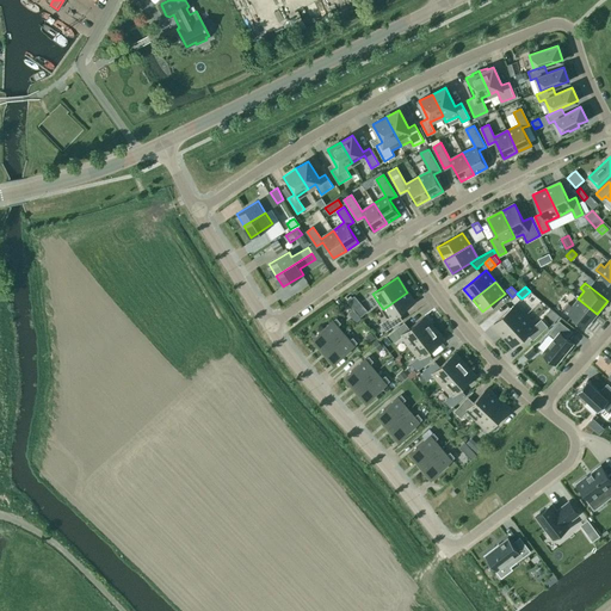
[(414,302),(407,292),(383,309),(389,318),(382,322),(386,329),(401,320),(397,313),(414,302)]
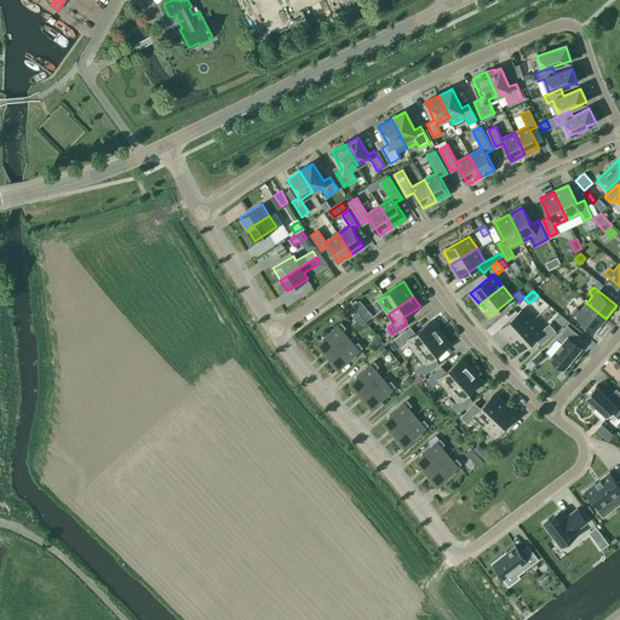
[(352,306),(355,310),(359,314),(366,308),(360,300),(352,306)]
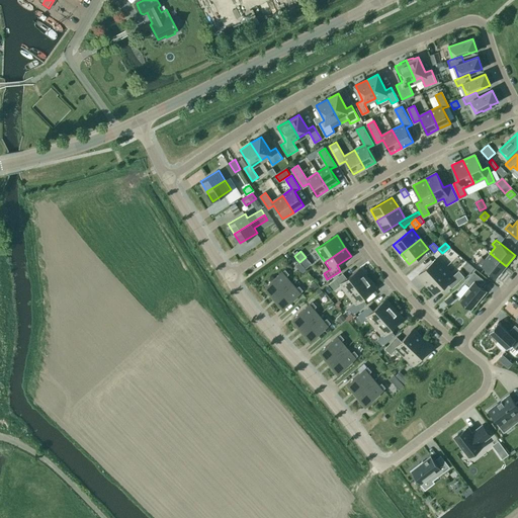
[(482,264),(497,277),(506,266),(490,253),(485,259),(482,256),(478,261),(482,264)]
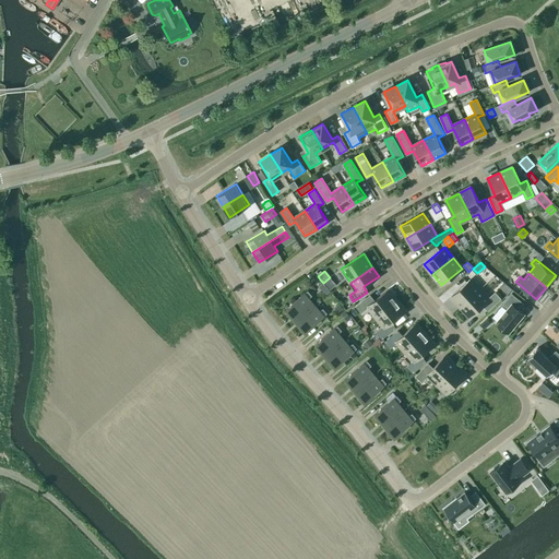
[(462,309),(483,290),(471,278),(451,297),(462,309)]
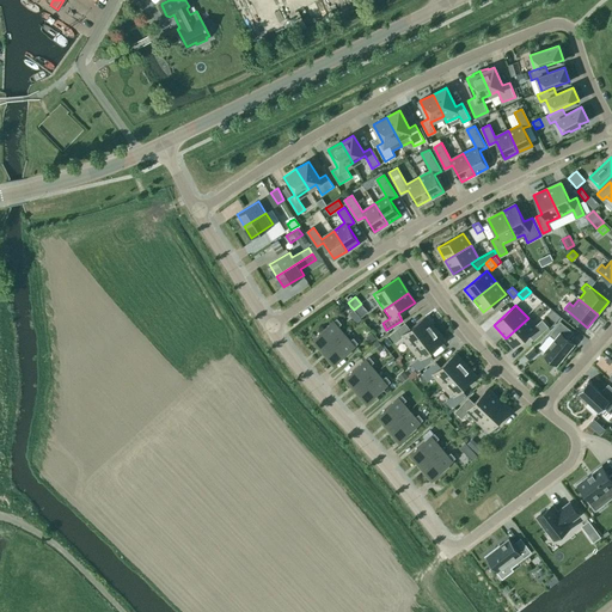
[(354,310),(349,314),(356,323),(361,318),(360,317),(354,310)]
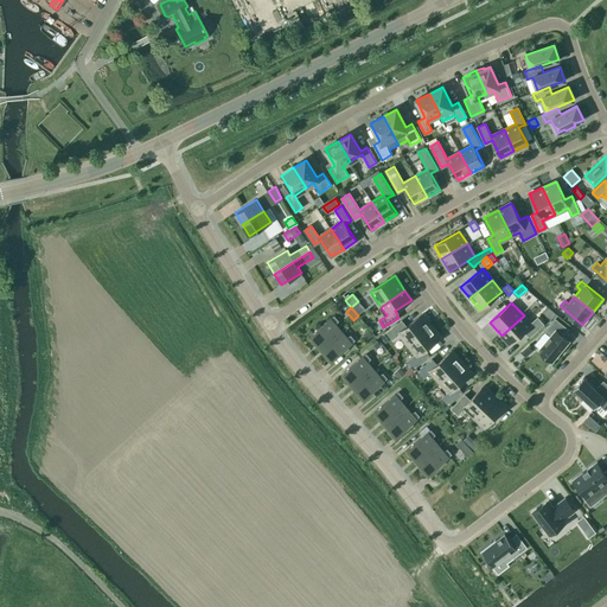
[(408,344),(430,326),(422,314),(406,326),(401,320),(387,332),(393,338),(398,333),(408,344)]
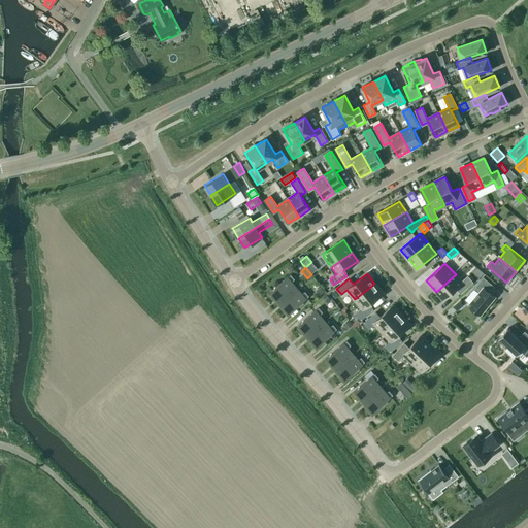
[(294,278),(291,274),(288,277),(287,276),(271,291),(281,301),(296,288),(291,282),(294,278)]
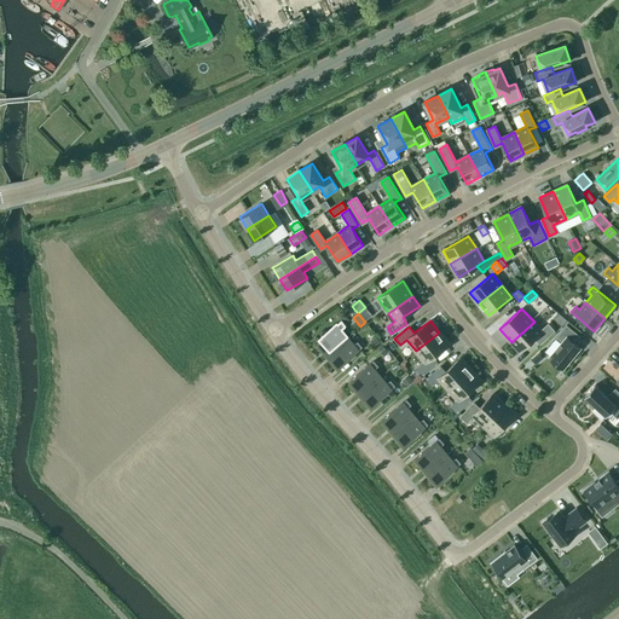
[(542,330),(534,322),(512,342),(520,351),(534,337),(541,342),(554,330),(548,324),(542,330)]
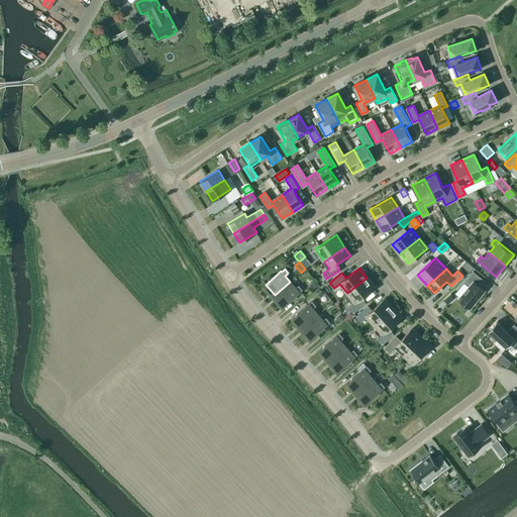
[(485,281),(474,271),(463,283),(469,287),(459,298),(470,307),(485,290),(480,287),(485,281)]
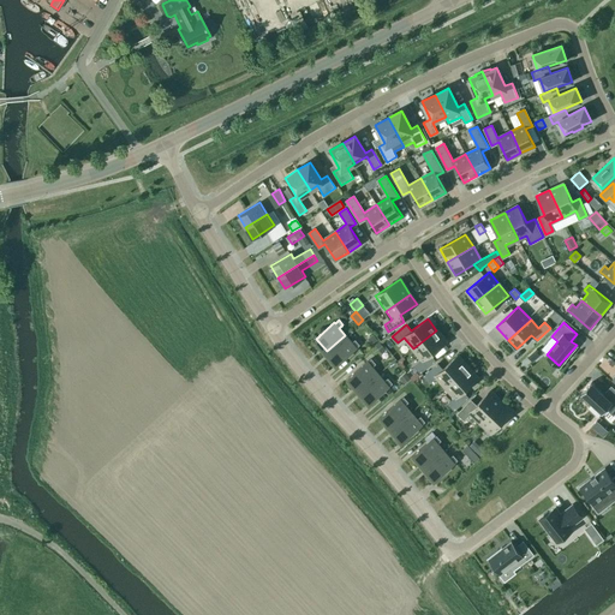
[(446,342),(436,330),(413,348),(422,359),(415,365),(419,371),(434,360),(430,354),(446,342)]
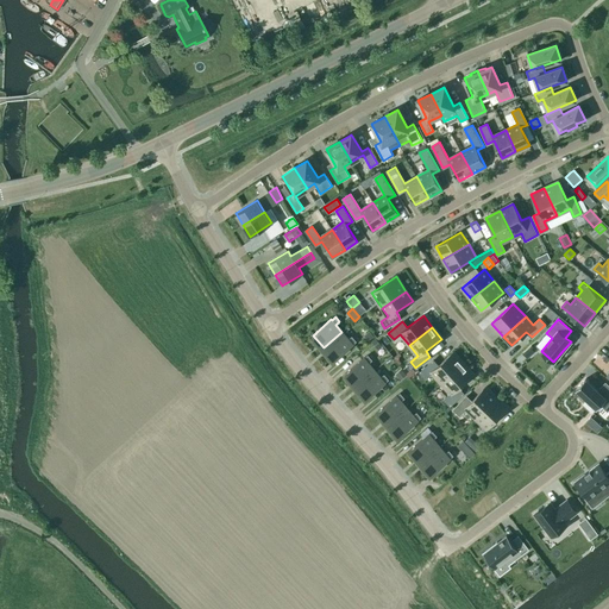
[(369,331),(364,336),(369,340),(374,336),(369,330),(369,331)]
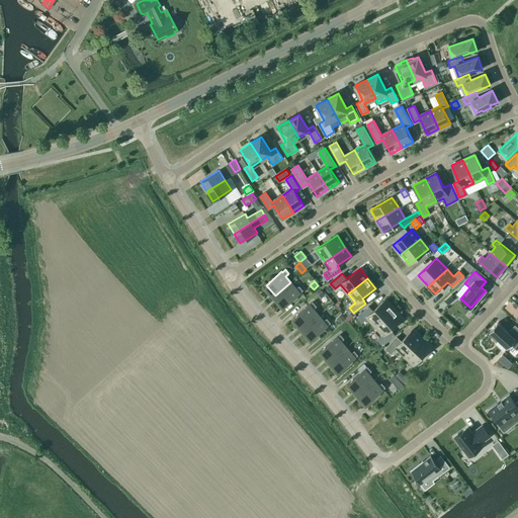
[(290,282),(275,295),(284,307),(299,293),(299,292),(303,290),(298,285),(295,288),(290,282)]
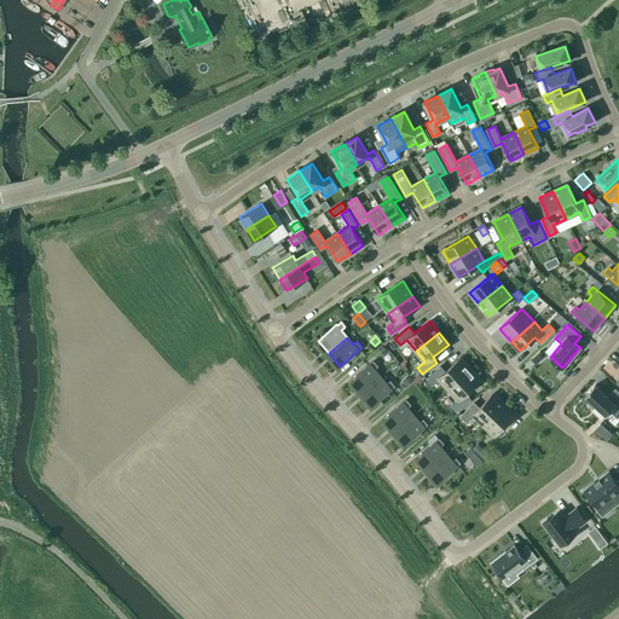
[(381,343),(376,347),(383,354),(387,351),(381,343)]
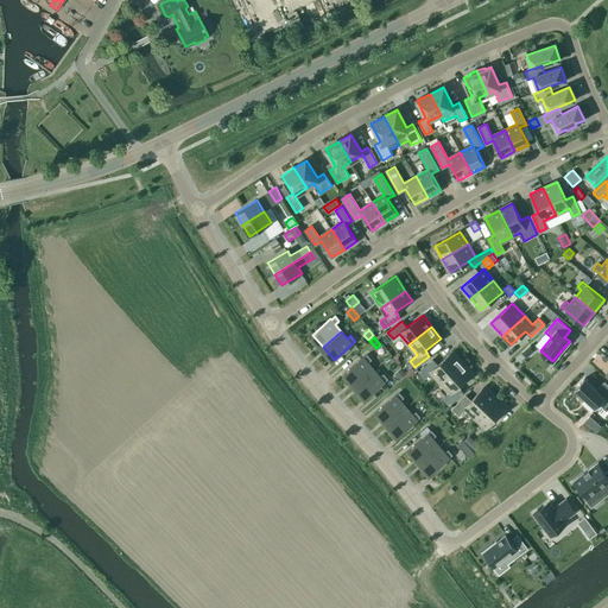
[(441,382),(462,362),(453,352),(437,365),(432,360),(419,372),(424,378),(431,372),(441,382)]
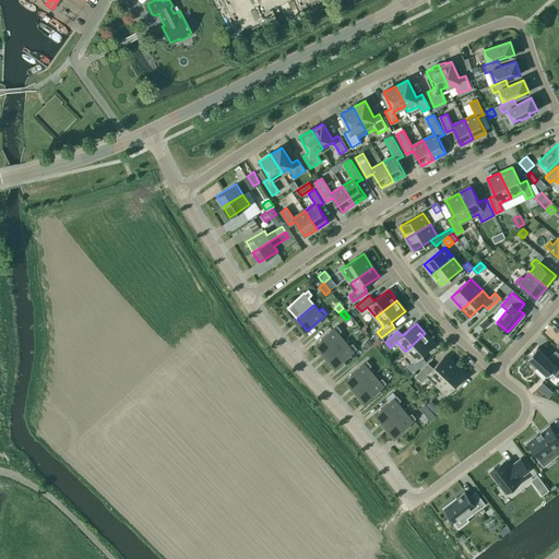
[(334,328),(317,343),(326,354),(344,340),(339,333),(342,330),(337,325),(334,329),(334,328)]
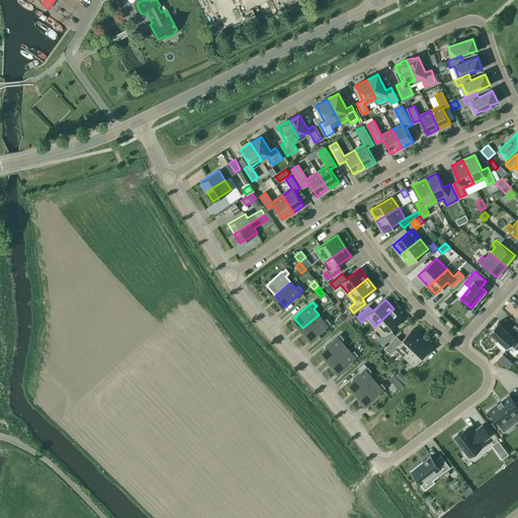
[(402,318),(394,309),(375,326),(383,334),(377,339),(382,344),(394,334),(390,330),(402,318)]
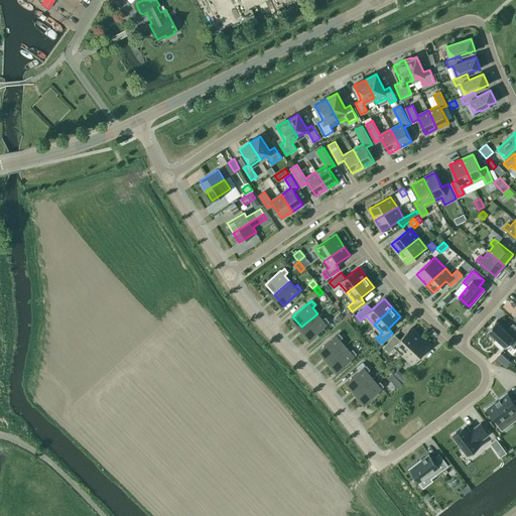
[(338,314),(335,316),(339,321),(345,317),(341,312),(338,314)]
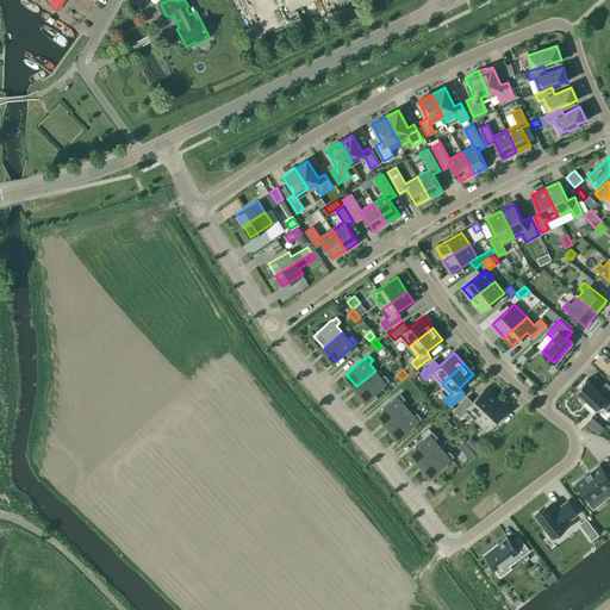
[(375,371),(356,386),(367,399),(386,384),(385,383),(388,380),(385,374),(381,378),(375,371)]
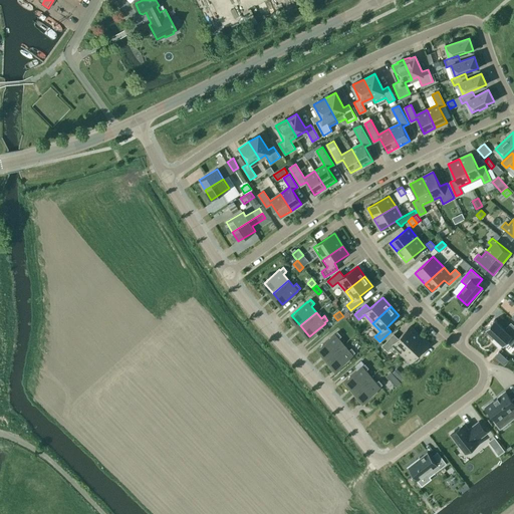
[(493,318),(485,328),(494,336),(491,339),(498,346),(501,342),(503,344),(506,340),(512,346),(513,342),(513,324),(511,322),(504,329),(493,318)]
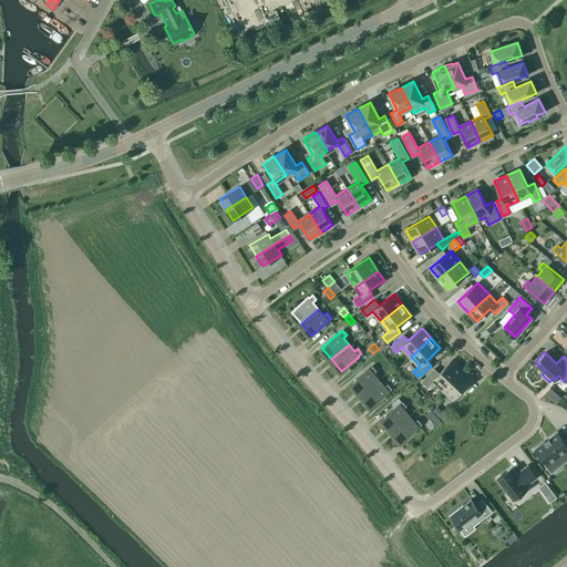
[(433,380),(441,387),(460,368),(452,360),(439,373),(434,369),(422,381),(428,387),(433,380)]
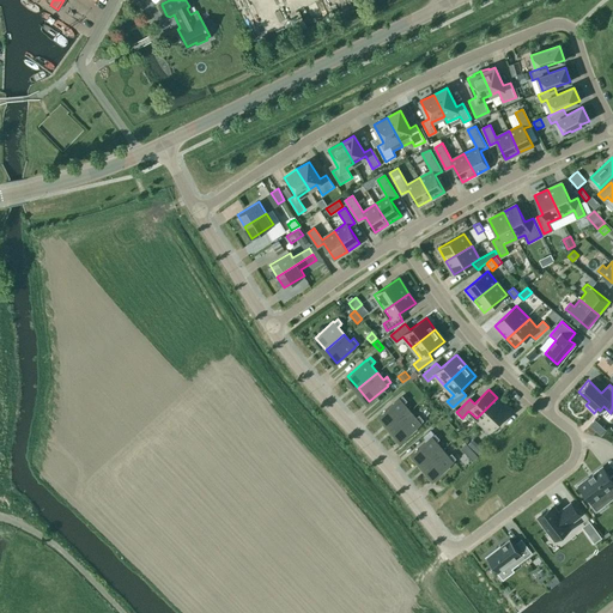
[(380,414),(390,426),(410,411),(404,404),(407,401),(402,395),(399,399),(380,414)]
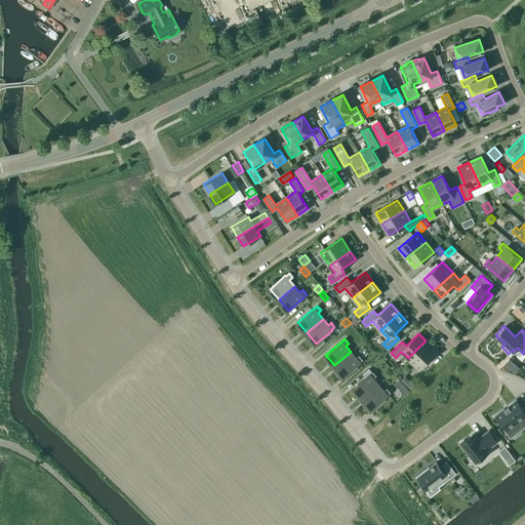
[(426,340),(408,358),(419,369),(437,351),(426,340)]
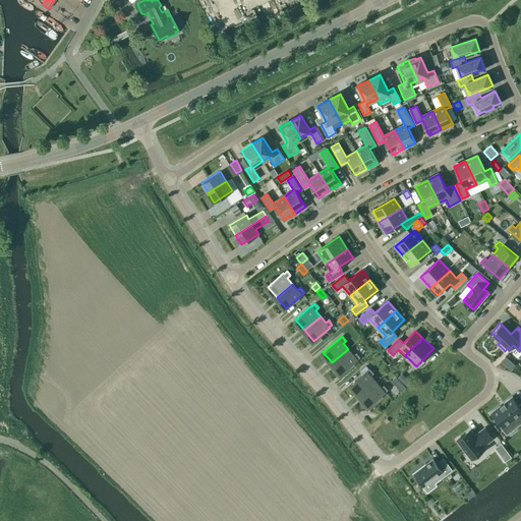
[(348,349),(332,362),(341,373),(357,360),(356,360),(360,357),(356,353),(353,355),(348,349)]
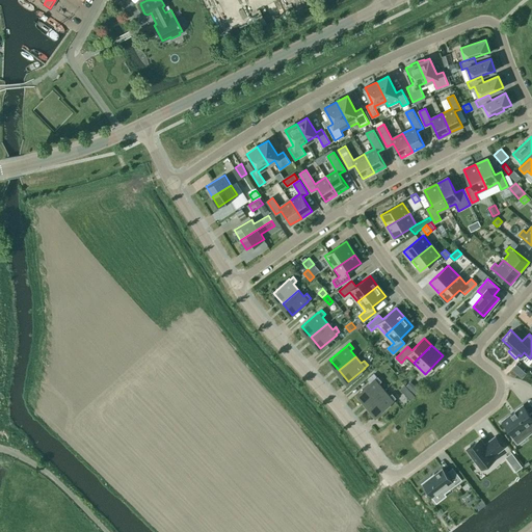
[(374,379),(358,393),(367,403),(383,390),(378,383),(381,380),(377,376),(374,379)]
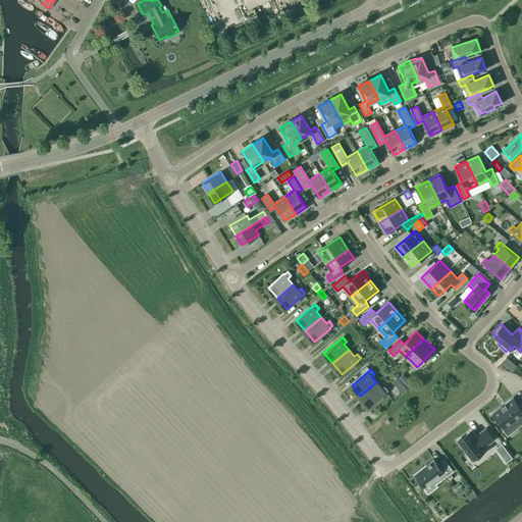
[(376,382),(360,396),(369,407),(385,394),(385,393),(388,390),(384,385),(381,388),(376,382)]
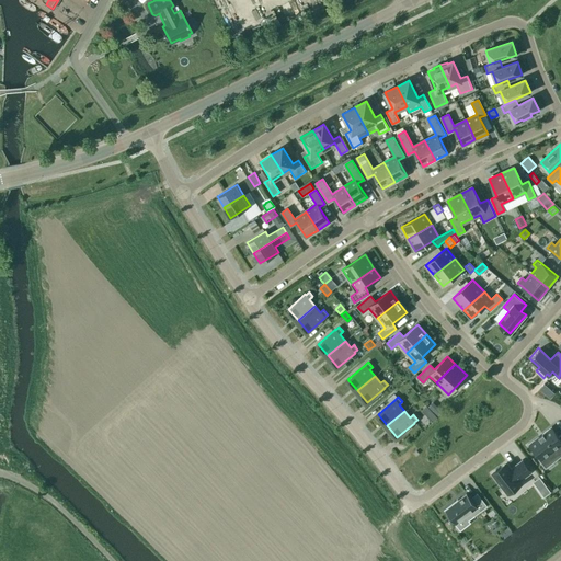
[(431,414),(427,416),(433,422),(437,418),(433,412),(431,414)]
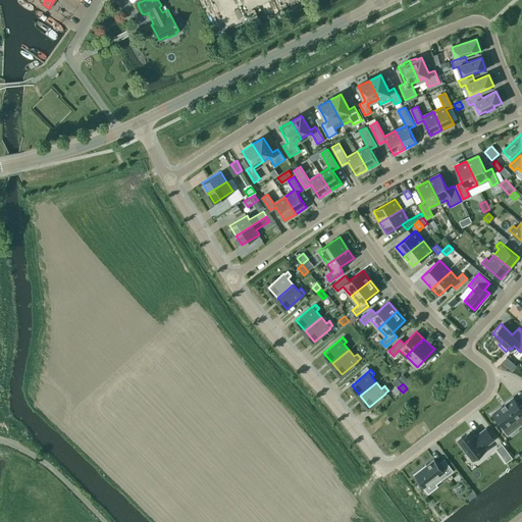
[(513,398),(492,413),(499,421),(497,422),(502,428),(511,422),(513,425),(521,418),(521,403),(519,406),(513,398)]
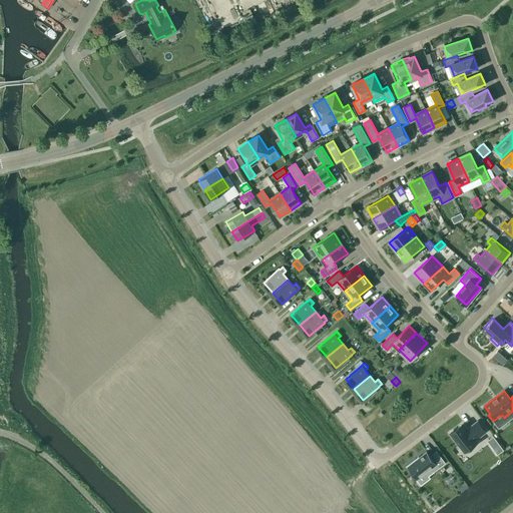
[(463,423),(450,433),(464,452),(477,442),(475,439),(485,431),(477,421),(470,426),(471,427),(468,429),(463,423)]
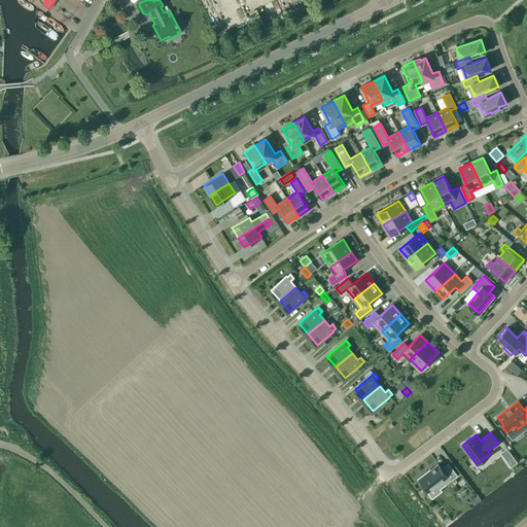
[(505,459),(507,462),(514,458),(506,448),(500,453),(505,459)]
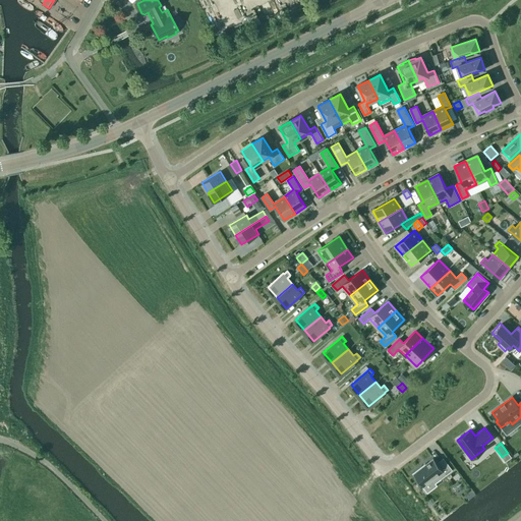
[(432,458),(413,473),(423,486),(432,479),(435,483),(453,469),(443,458),(437,462),(432,458)]
